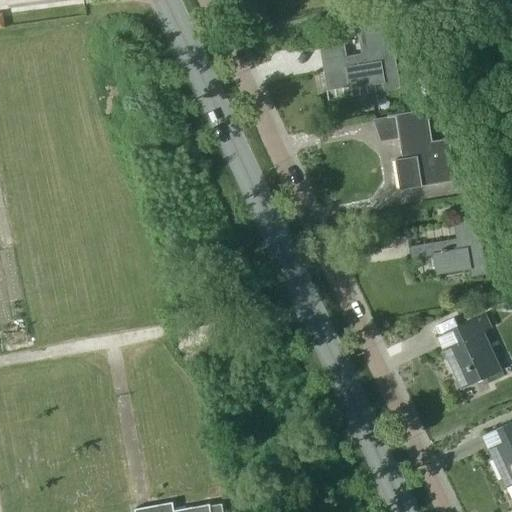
[(0,27),(8,26),(6,11),(0,11),(0,27)]
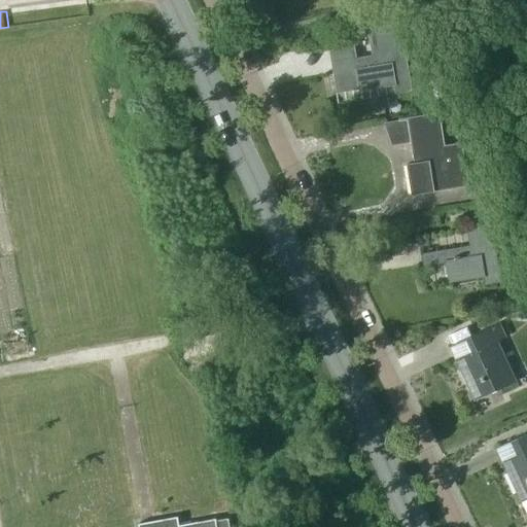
[(409,90),(397,22),(366,28),(371,55),(329,61),(335,92),(391,82),(393,93),(409,90)]
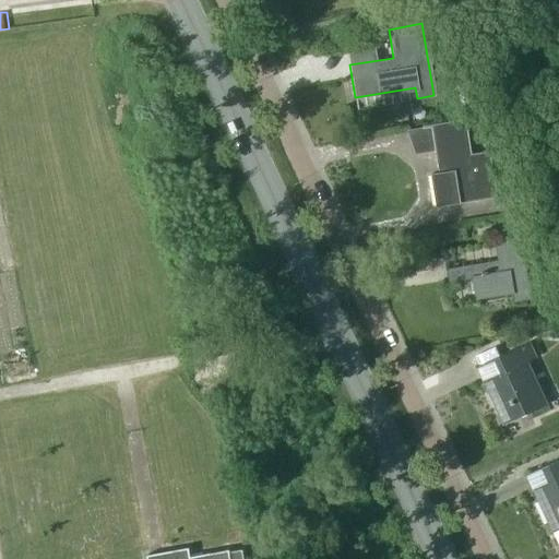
[(467,92),(456,93),(460,115),(471,114),(467,92)]
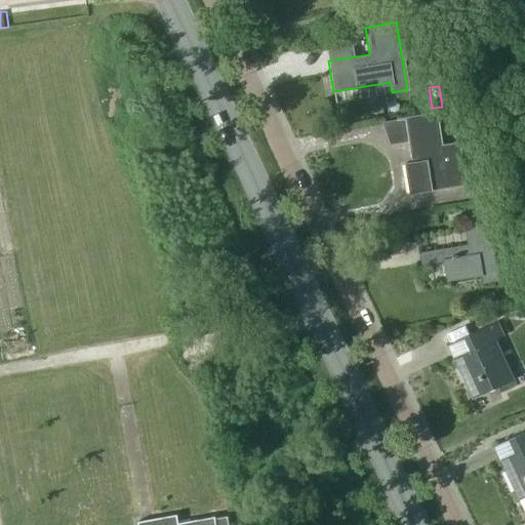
[(440,145),(435,113),(404,118),(406,130),(408,140),(411,162),(403,163),(408,194),(465,185),(457,143),(440,145)]
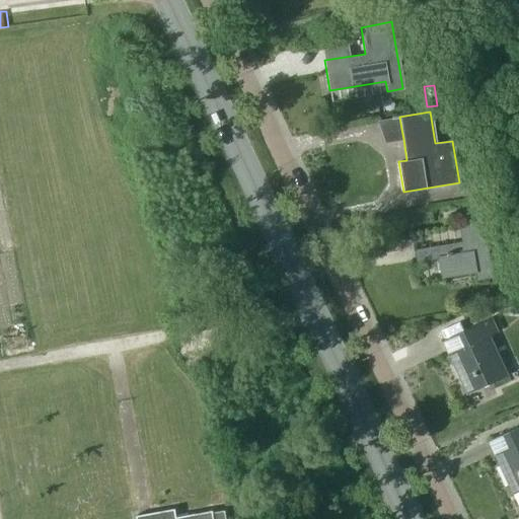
[(492,278),(480,211),(464,213),(466,224),(457,225),(460,241),(413,249),(415,262),(438,257),(441,277),(474,271),(475,281),(492,278)]
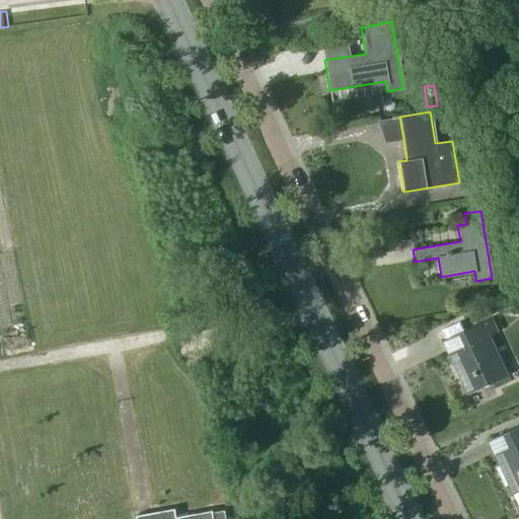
[(497,332),(490,318),(459,332),(463,343),(465,347),(447,355),(465,395),(506,376),(489,337),(497,332)]
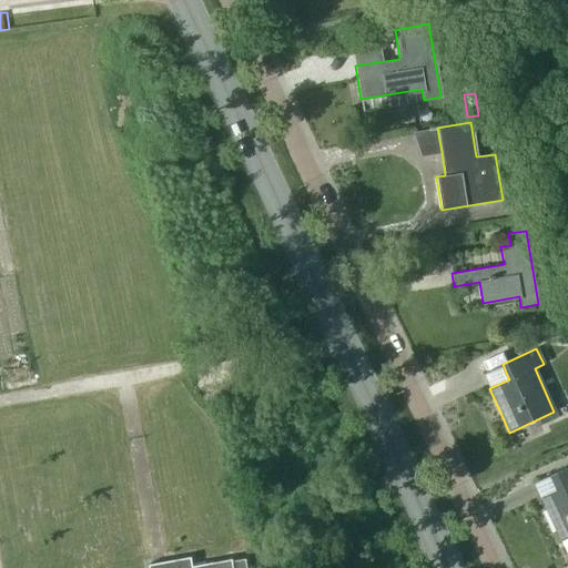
[(567,465),(553,473),(559,488),(539,497),(558,540),(567,536),(567,465)]
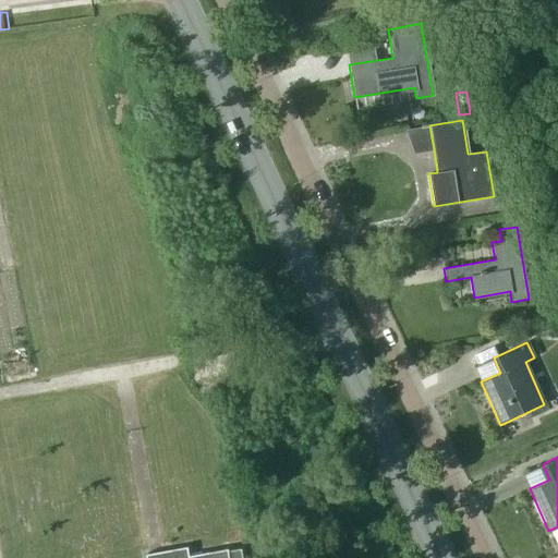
[(241,557),(241,549),(228,552),(227,549),(189,556),(186,547),(145,555),(145,557),(241,557)]
